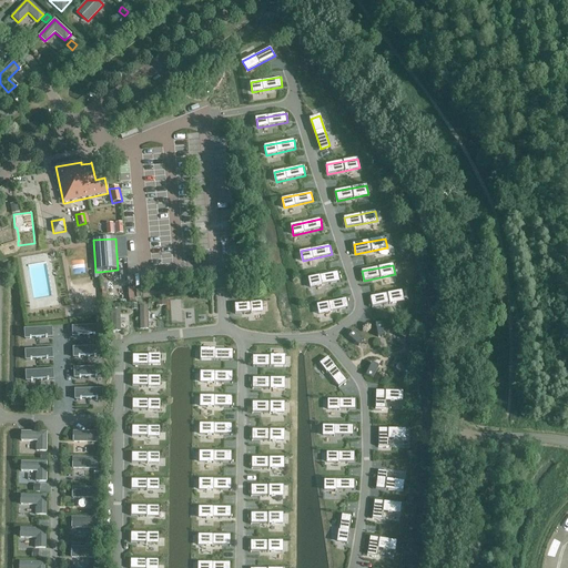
[(337,272),(308,277),(311,288),(340,281),(337,272)]
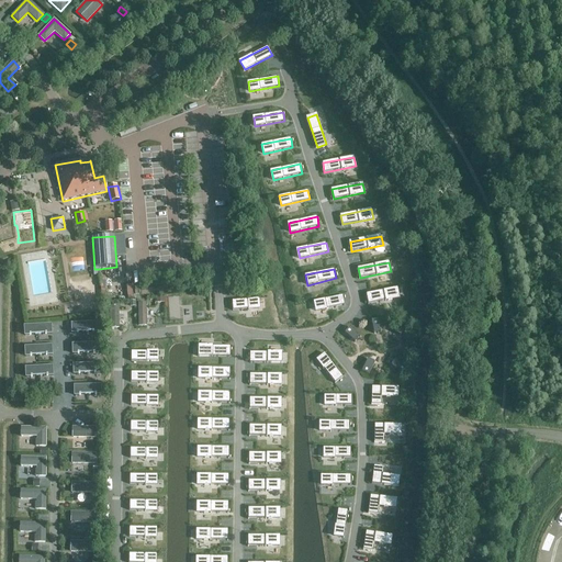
[(367,294),(369,303),(400,298),(398,288),(367,294)]
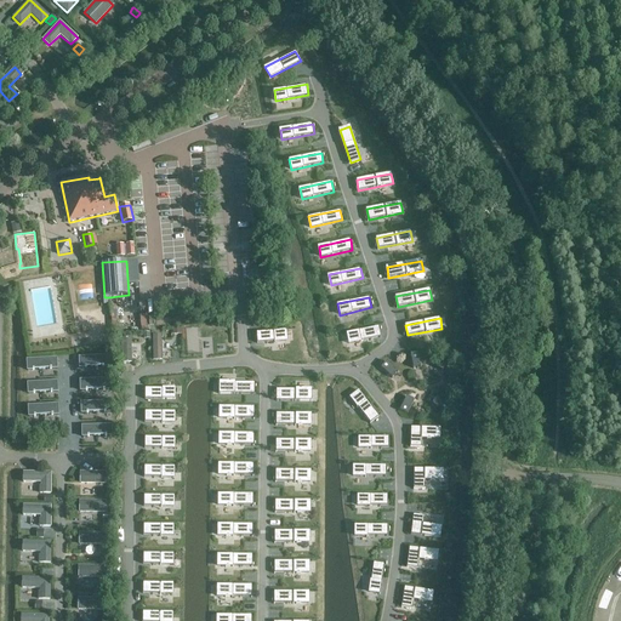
[(380,326),(348,334),(349,345),(382,337),(380,326)]
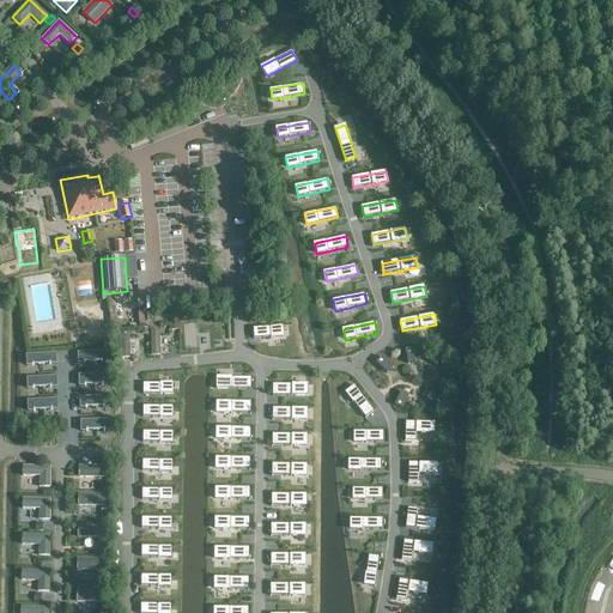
[(284,326),(254,328),(255,339),(284,337),(284,326)]
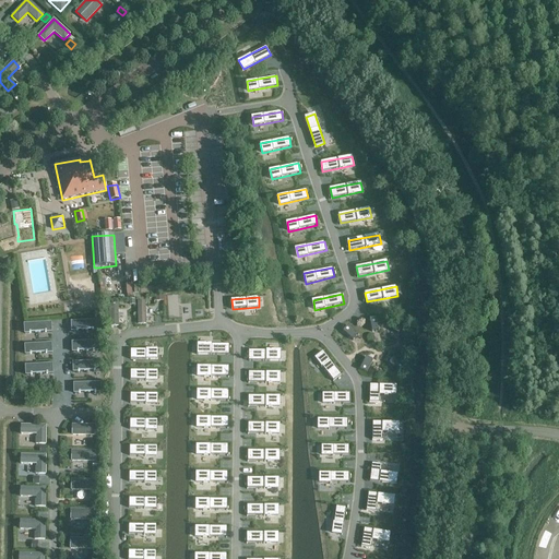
[(137,323),(146,323),(146,299),(137,299),(137,323)]
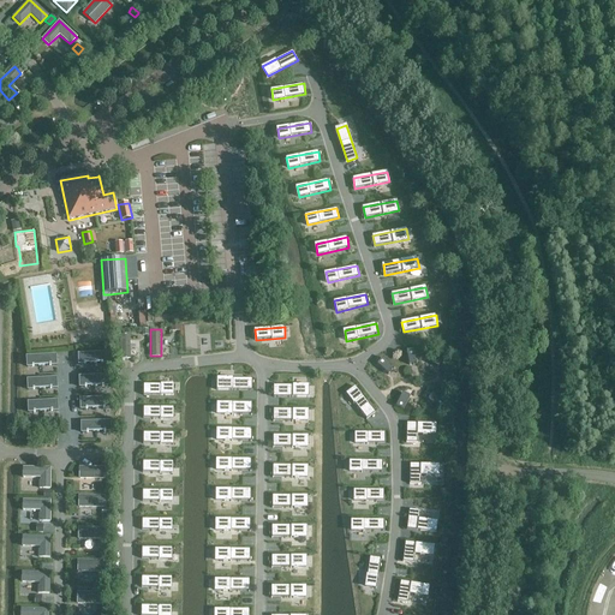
[(407,351),(411,364),(417,362),(415,350),(407,351)]
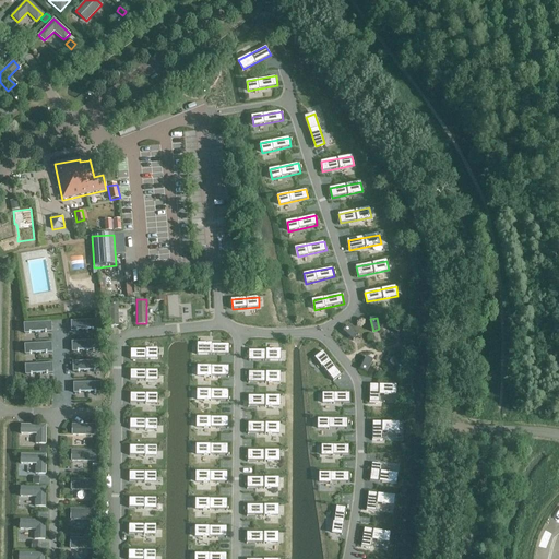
[(98,320),(70,320),(70,331),(99,330),(98,320)]
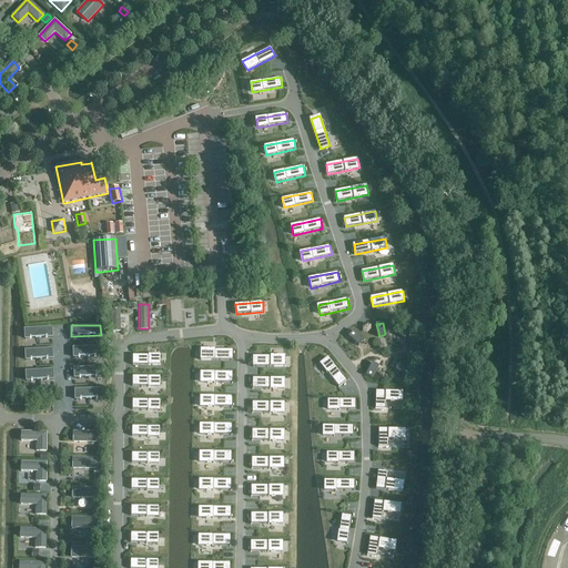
[(399,338),(406,341),(412,327),(405,325),(399,338)]
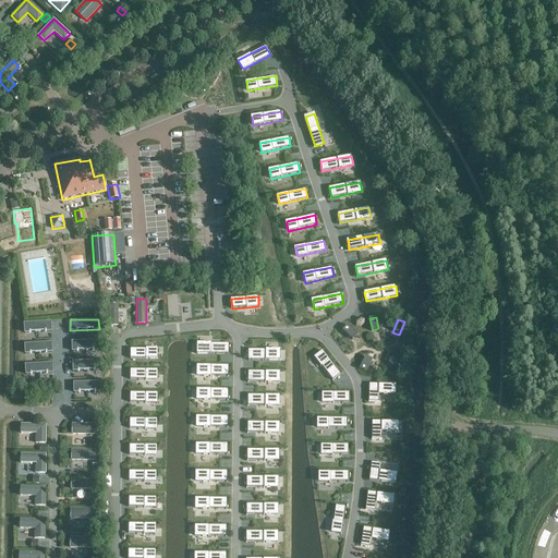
[(50,320),(23,323),(23,332),(50,330),(50,320)]
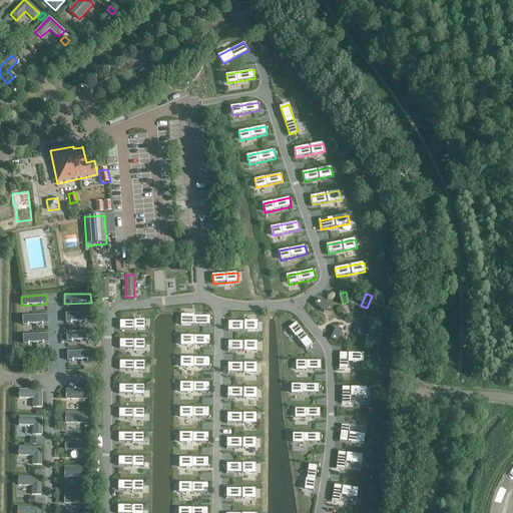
[(320,300),(316,305),(326,312),(330,307),(320,300)]
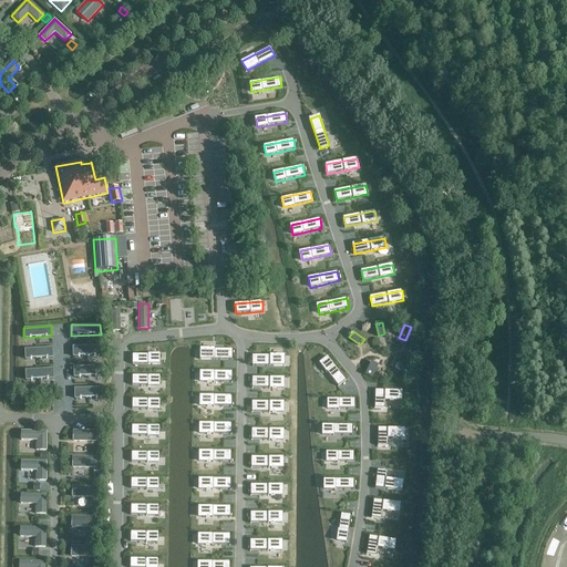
[(100,346),(71,346),(71,357),(100,356),(100,346)]
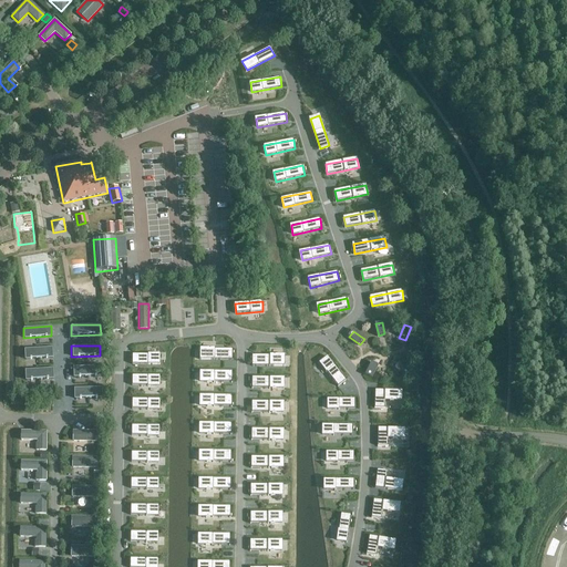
[(51,347),(23,349),(24,359),(52,358),(51,347)]
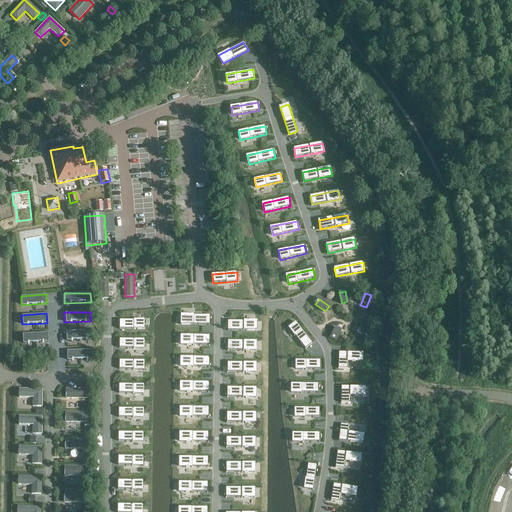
[(211,315),(182,314),(181,324),(210,324),(211,315)]
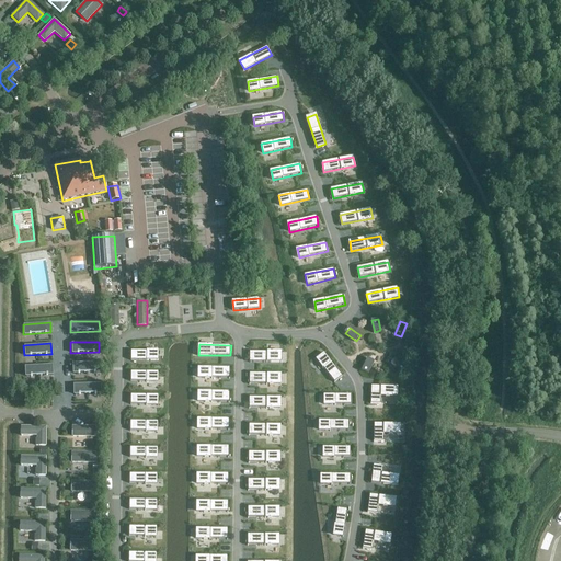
[(159,350),(132,350),(132,361),(159,359),(159,350)]
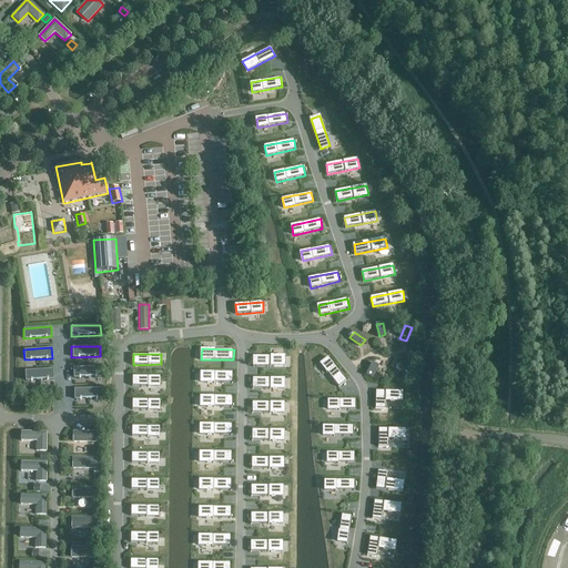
[(285,356),(253,355),(253,366),(285,366),(285,356)]
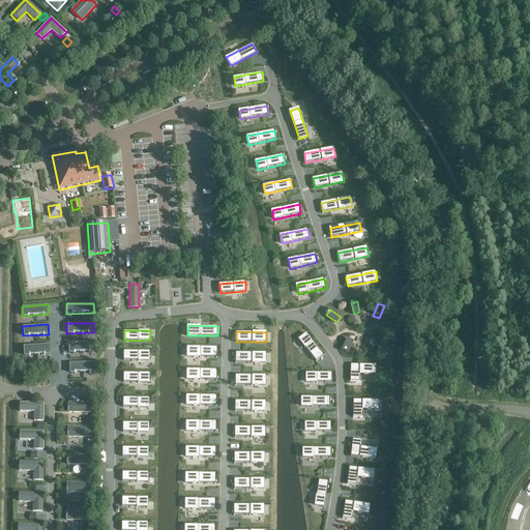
[(323,355),(306,333),(299,340),(317,361),(323,355)]
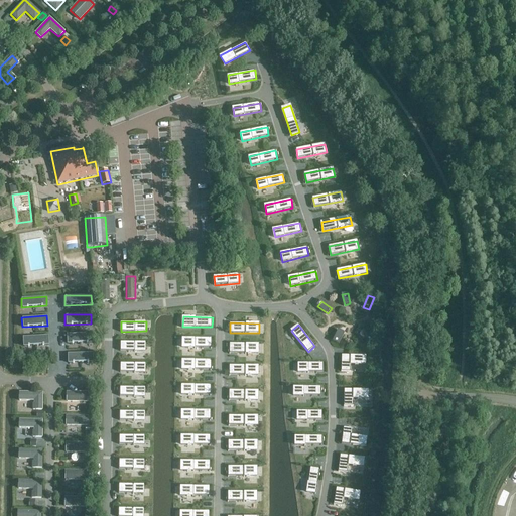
[(334,342),(339,345),(344,333),(339,331),(334,342)]
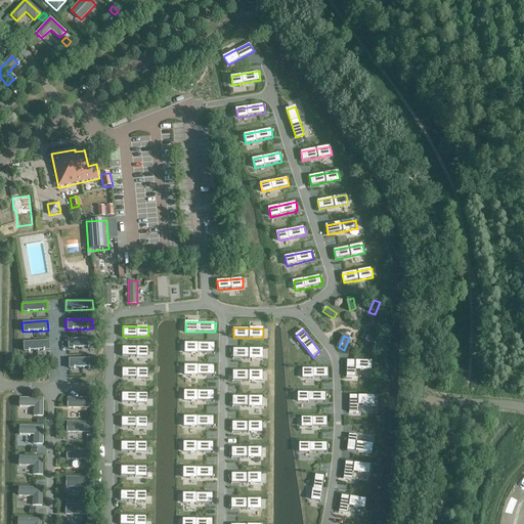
[(368,336),(365,341),(375,348),(379,343),(368,336)]
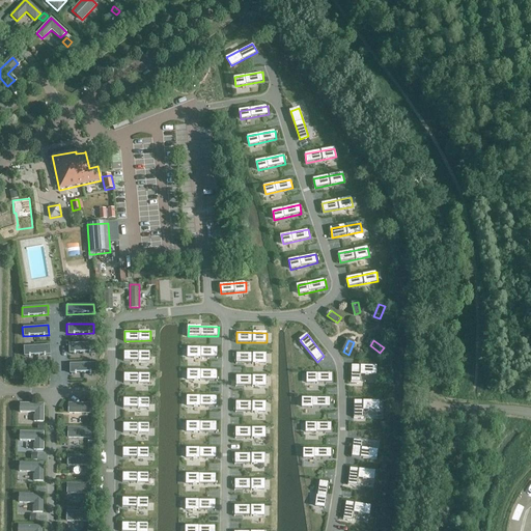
[(94,342),(67,343),(68,354),(95,352),(94,342)]
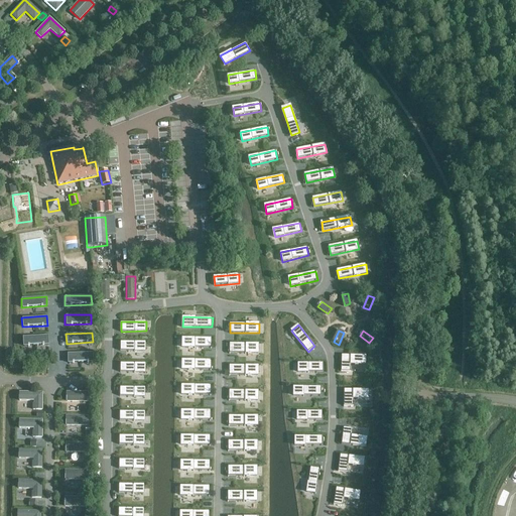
[(47,335),(21,336),(22,346),(47,345),(47,335)]
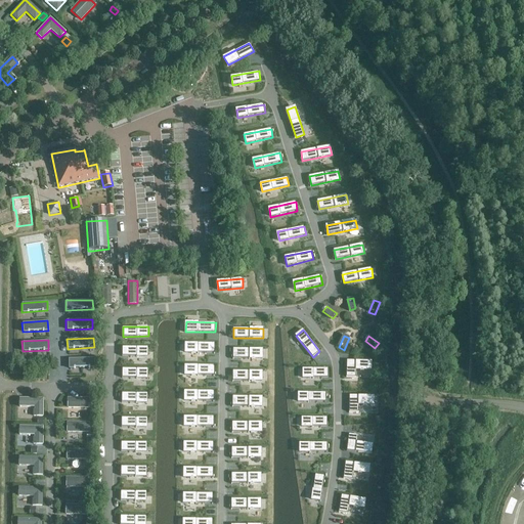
[(214,343),(184,343),(184,352),(214,353),(214,343)]
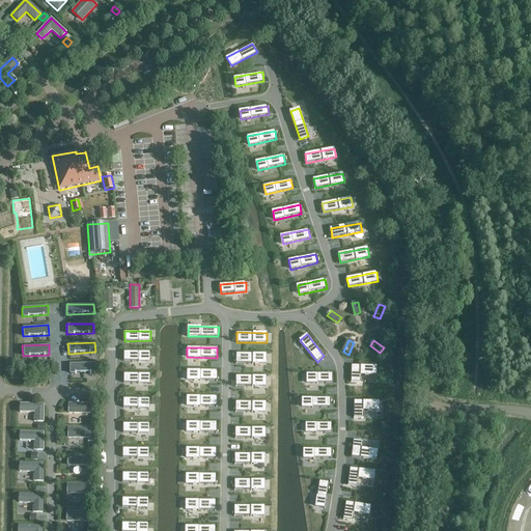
[(149,351),(124,351),(124,361),(149,360),(149,351)]
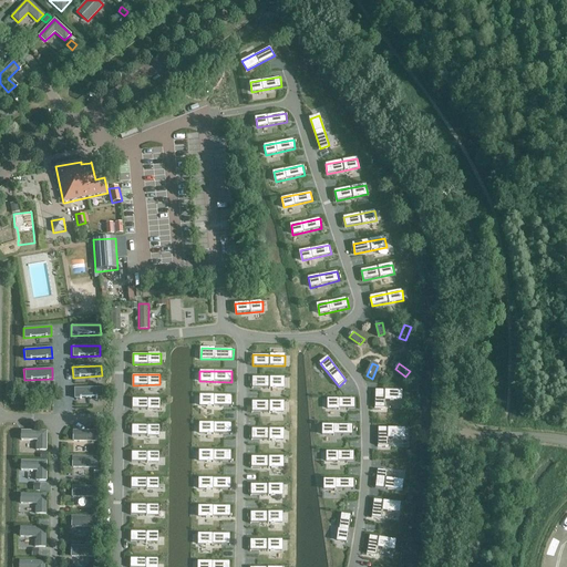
[(285,379),(253,378),(253,388),(285,389),(285,379)]
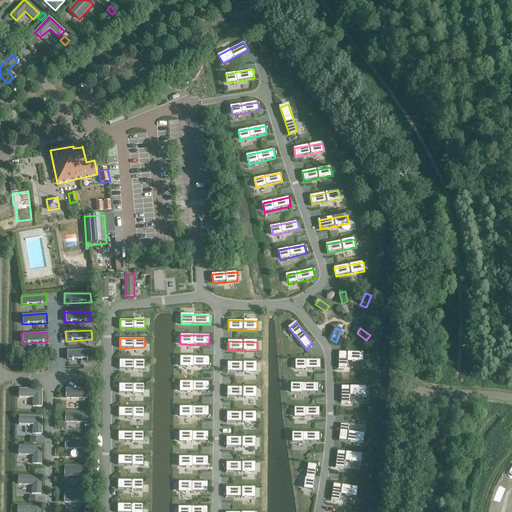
[(91,350),(66,350),(67,360),(92,359),(91,350)]
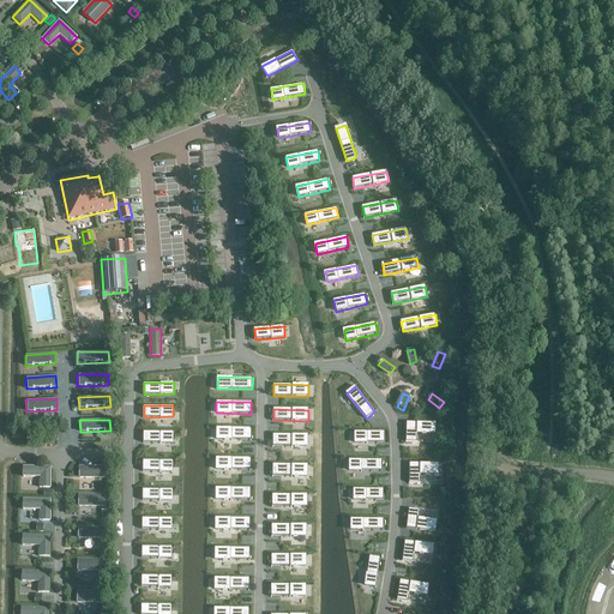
[(437,423),(408,422),(407,441),(416,441),(417,434),(435,434),(437,423)]
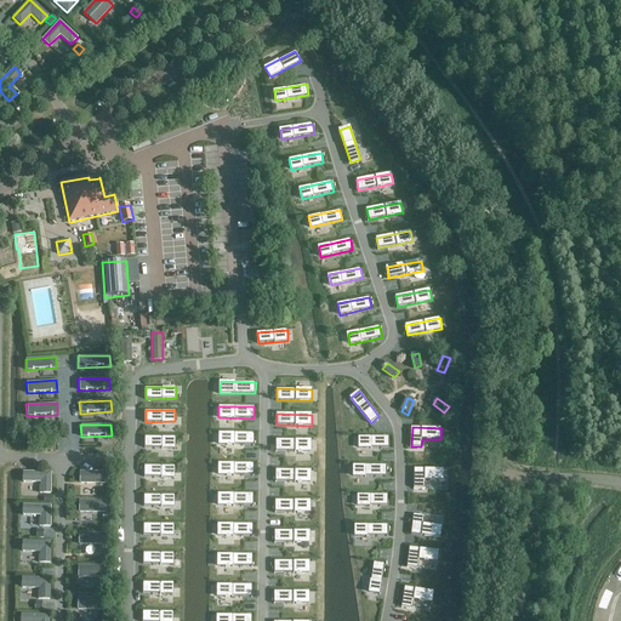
[(254,434),(218,433),(218,444),(254,445),(254,434)]
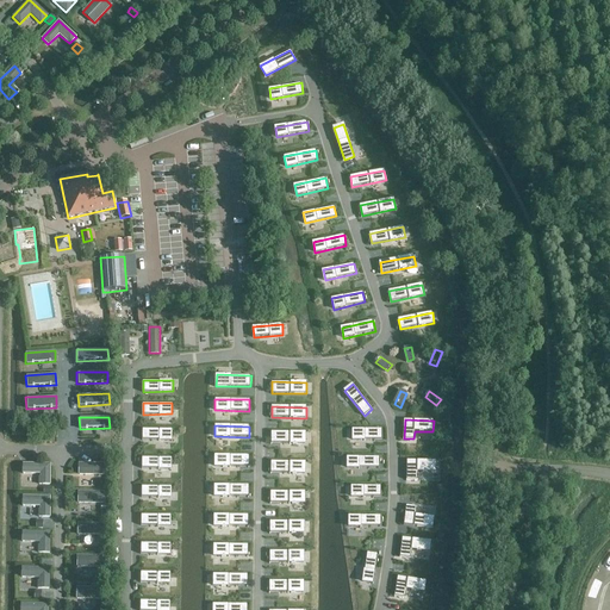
[(172,430),(143,429),(143,440),(172,441),(172,430)]
